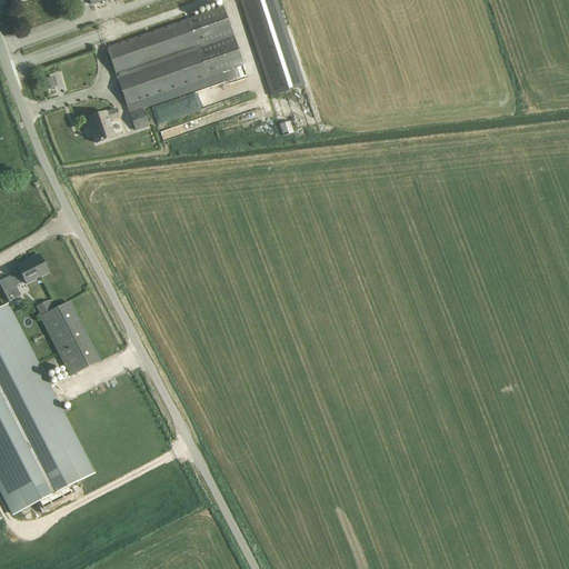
[(305,87),(276,0),(245,0),(241,1),(272,97),(305,87)]
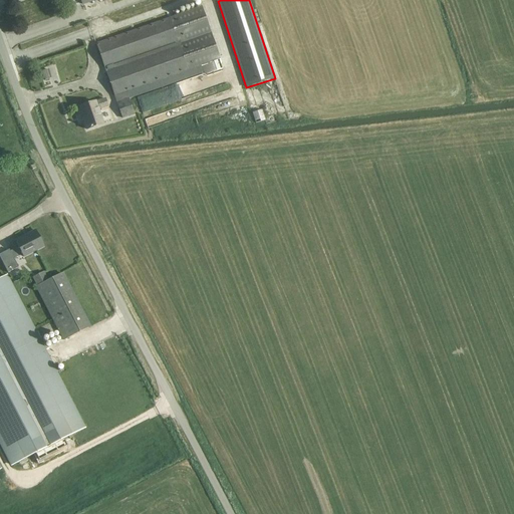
[(100,42),(96,44),(114,95),(126,91),(130,99),(205,72),(207,75),(217,71),(213,60),(220,57),(201,6),(197,8),(115,37),(100,42)]
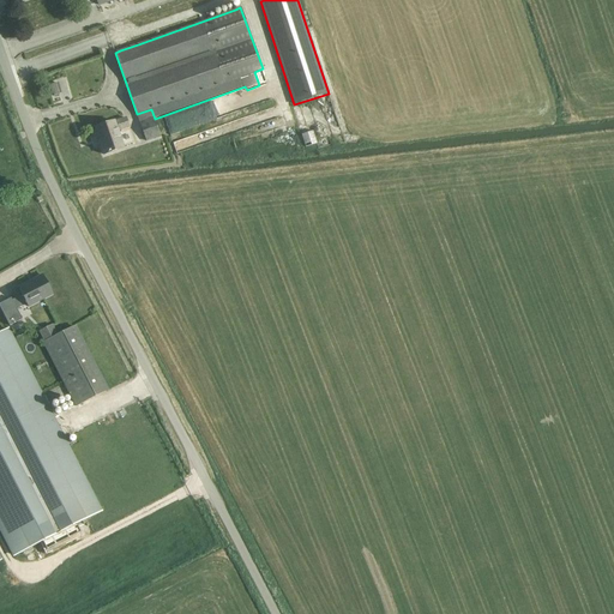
[(58,83),(50,84),(52,95),(60,94),(58,83)]
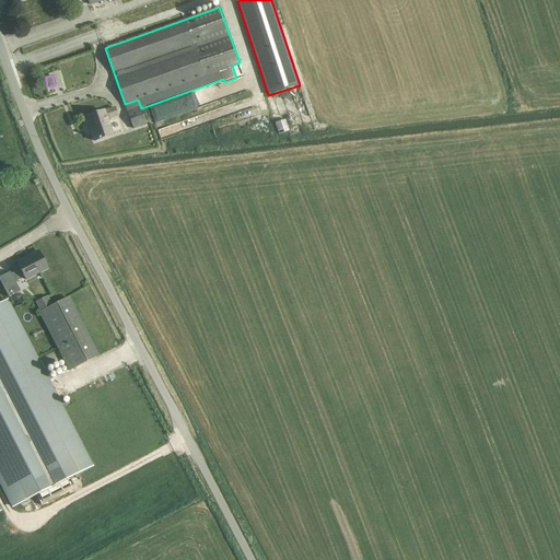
[(118,116),(115,107),(84,118),(88,127),(90,126),(95,142),(114,136),(108,119),(118,116)]
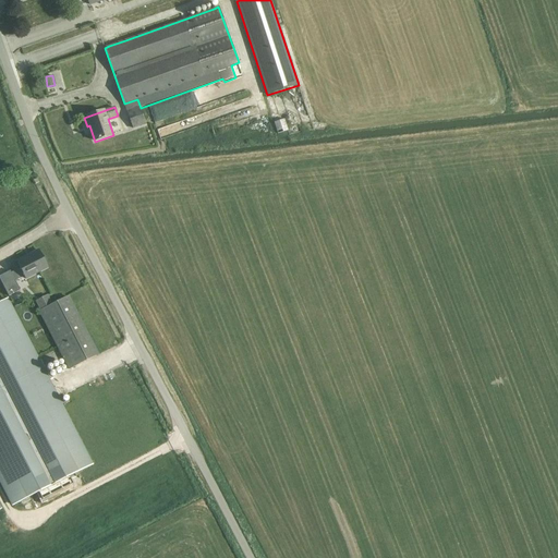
[(140,108),(128,112),(133,129),(145,124),(140,108)]
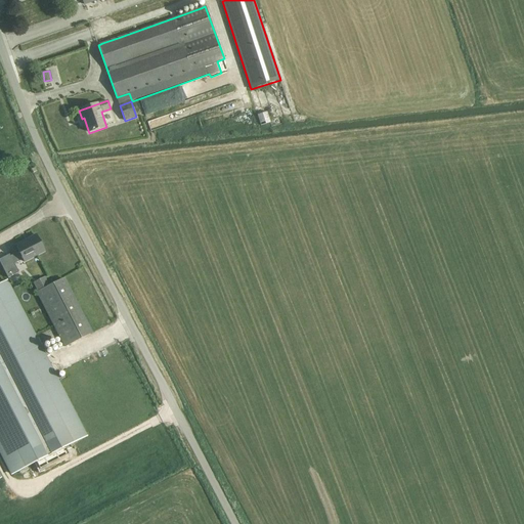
[(267,112),(257,114),(260,126),(270,123),(267,112)]
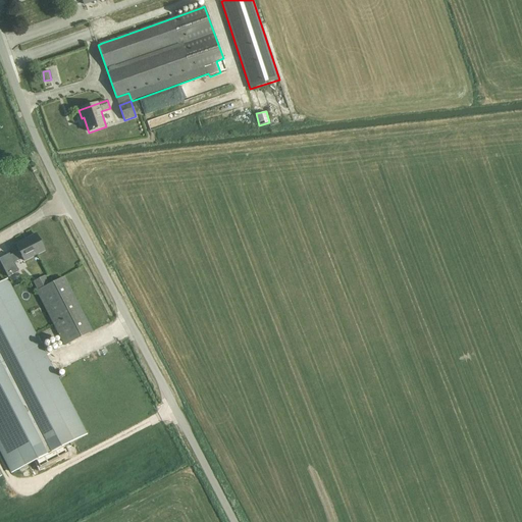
[(44,251),(36,235),(15,246),(18,253),(10,257),(8,254),(0,258),(0,261),(8,276),(17,271),(14,264),(22,260),(23,262),(44,251)]
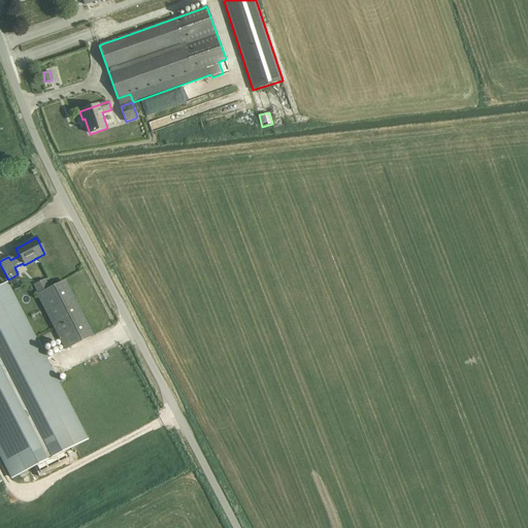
[(89,440),(7,283),(0,286),(0,458),(11,480),(34,467),(39,477),(70,462),(65,452),(89,440)]
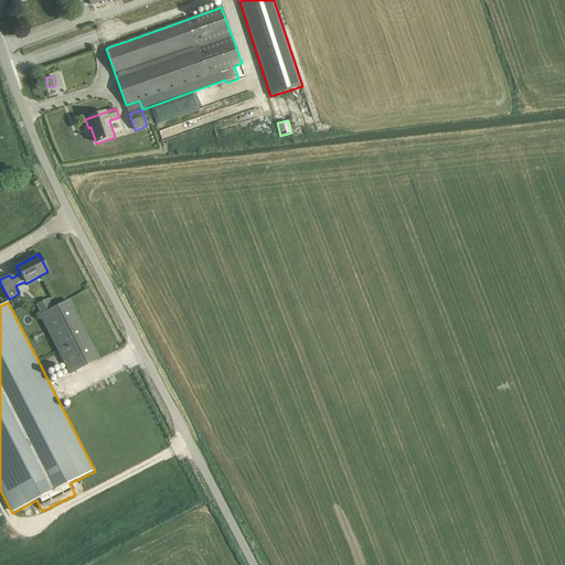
[(97,361),(67,302),(40,316),(70,374),(97,361)]
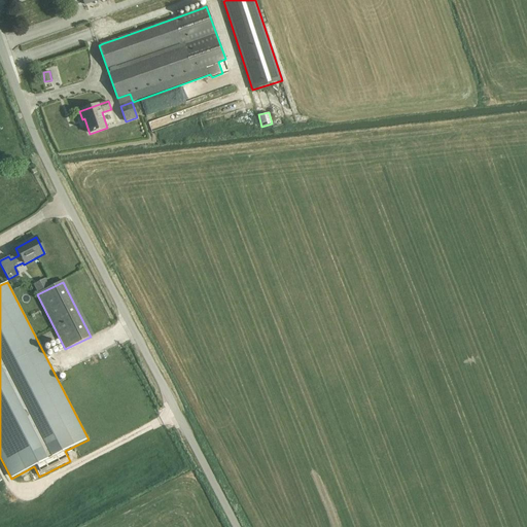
All buildings are outlined.
